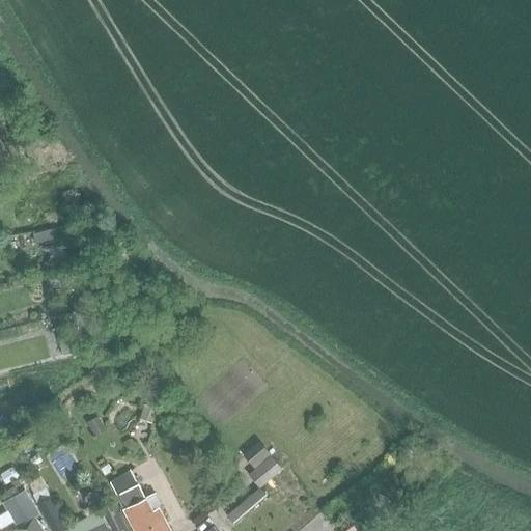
[(32,234),(34,244),(53,239),(50,229),(32,234)]
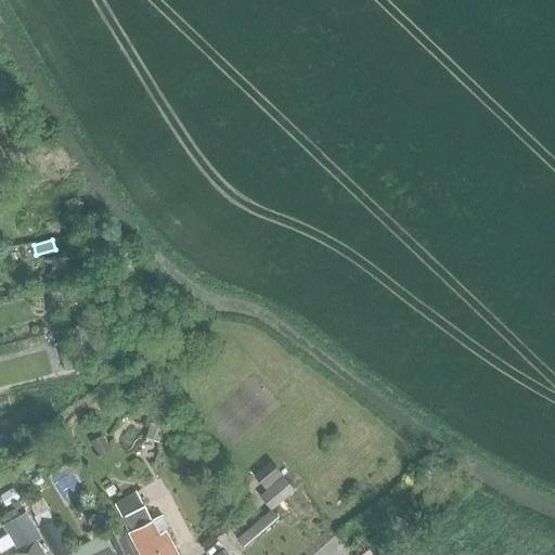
[(79,337),(57,343),(60,353),(81,348),(79,337)]
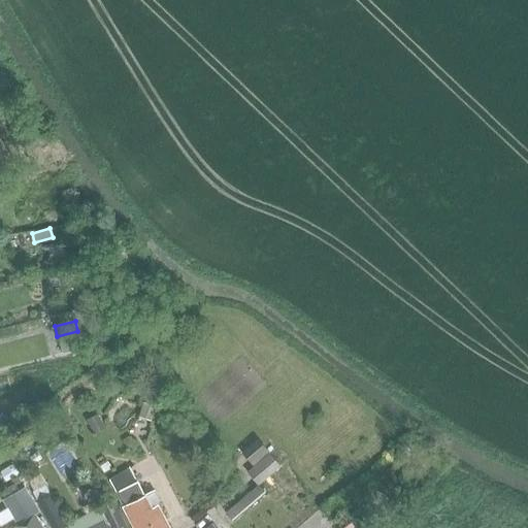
[(152,365),(164,382),(173,374),(161,358),(152,365)]
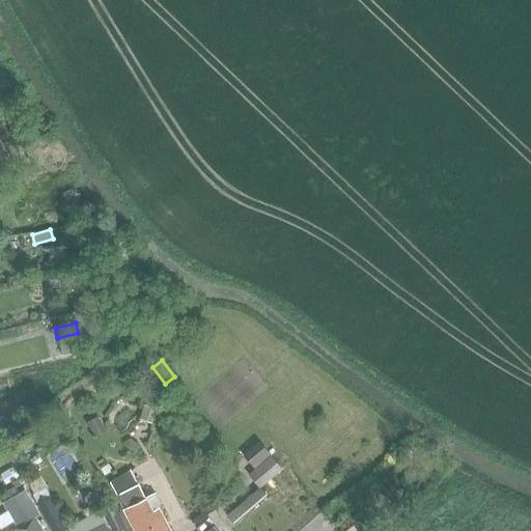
[(139,419),(151,423),(157,410),(143,406),(139,419)]
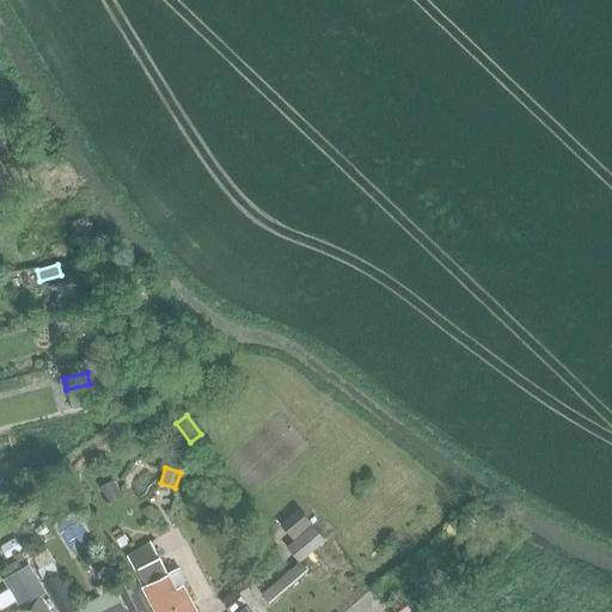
[(99,488),(105,499),(118,491),(112,481),(99,488)]
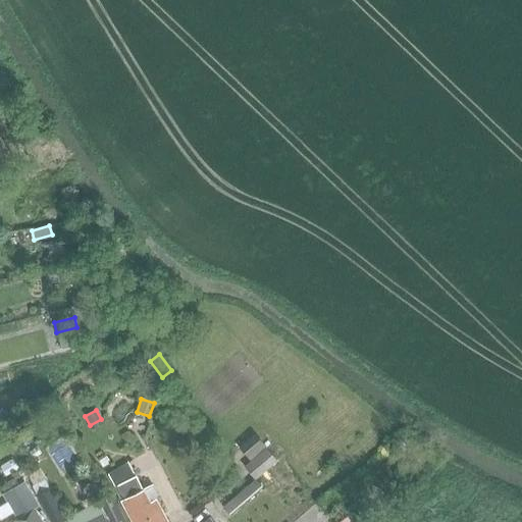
[(240,448),(249,459),(265,446),(256,435),(240,448)]
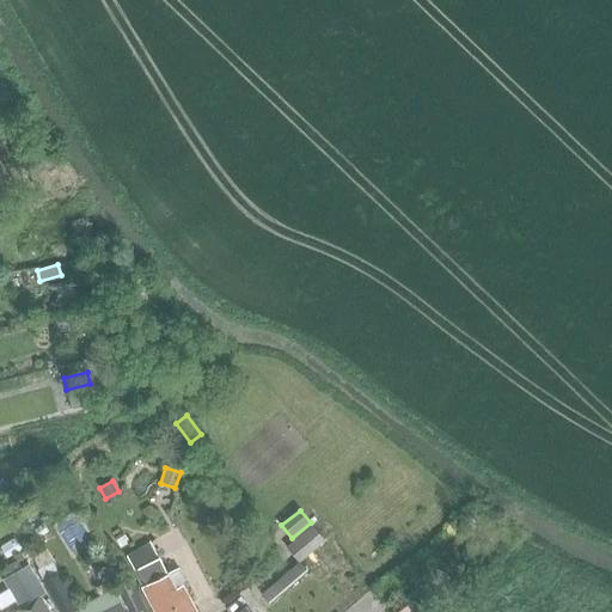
[(325,542),(312,526),(286,548),(299,563),(325,542)]
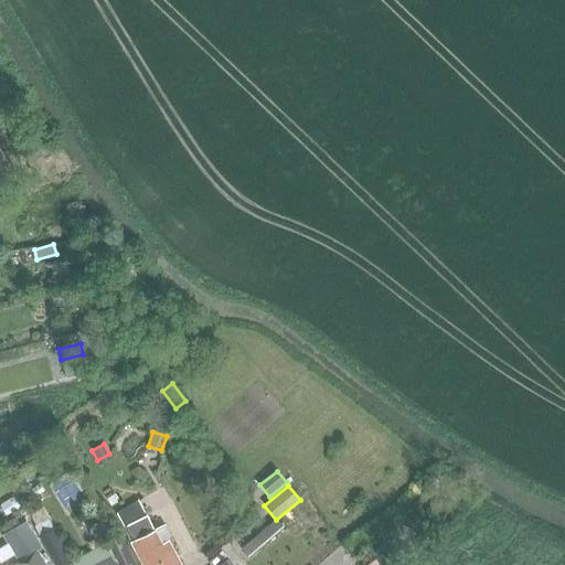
[(124,528),(147,516),(139,501),(116,513),(124,528)]
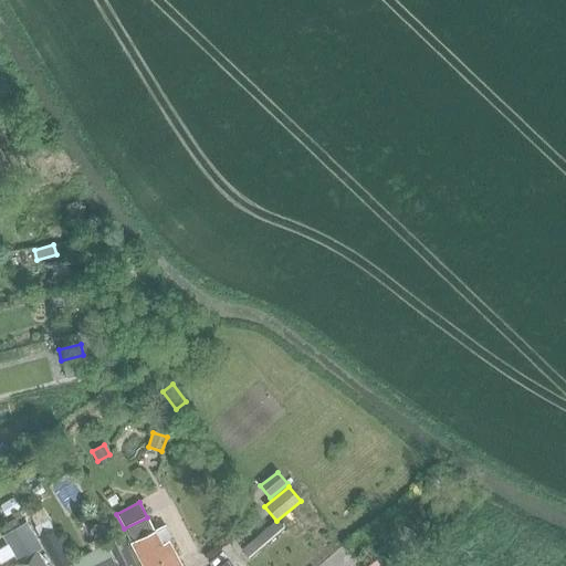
[(241,551),(249,559),(283,531),(275,521),(241,551)]
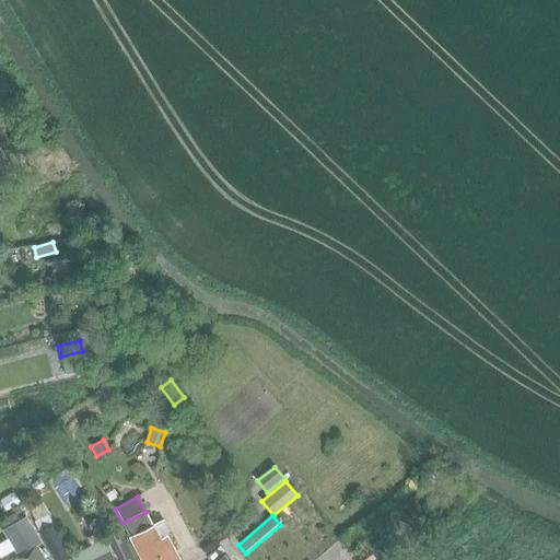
[(26,517),(2,532),(7,539),(0,543),(0,558),(0,559),(13,550),(18,558),(14,559),(45,559),(37,547),(43,544),(26,517)]
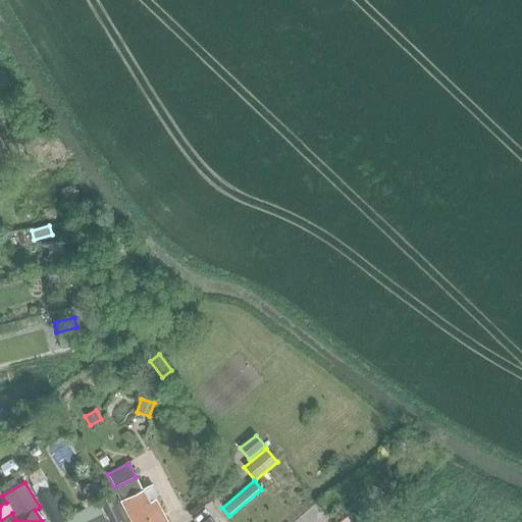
[(38,497),(50,521),(62,521),(65,521),(50,489),(38,497)]
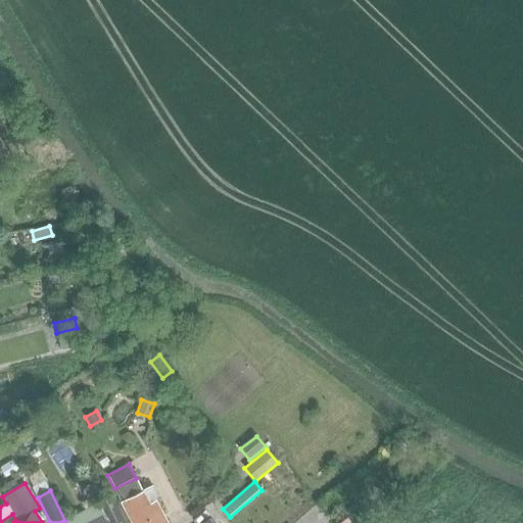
[(168,522),(156,501),(151,504),(144,490),(122,503),(132,522),(168,522)]
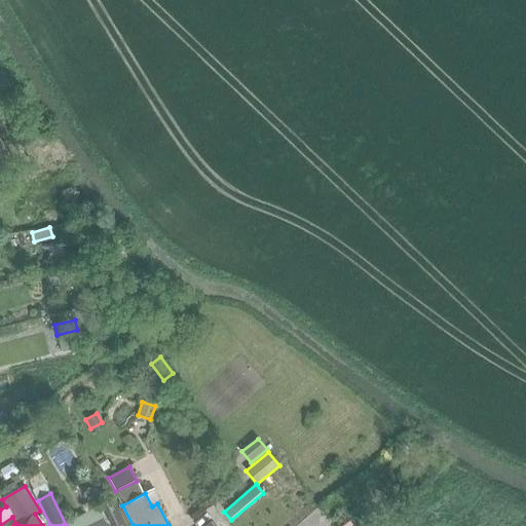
[(126,525),(114,499),(101,505),(107,518),(90,525),(126,525)]
